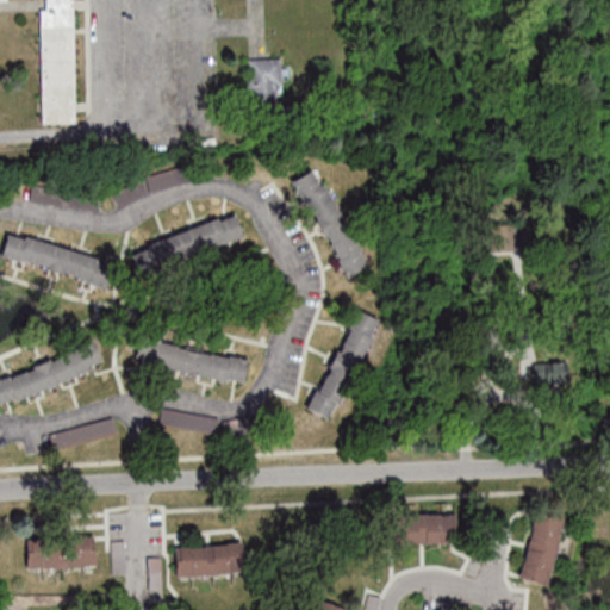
[(41,0),(42,123),(76,123),(74,0),(41,0)]
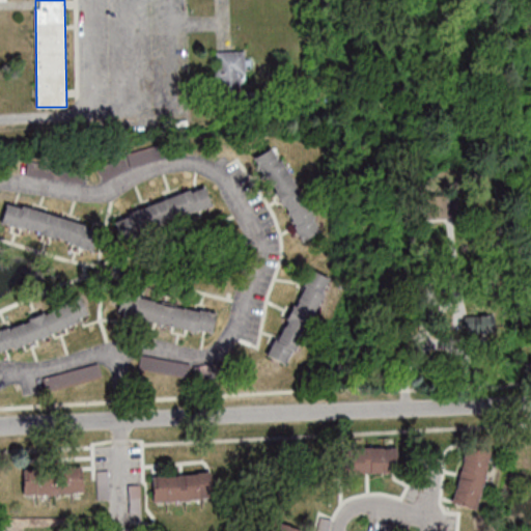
[(246,51),(216,51),(216,90),(246,90),(246,51)]
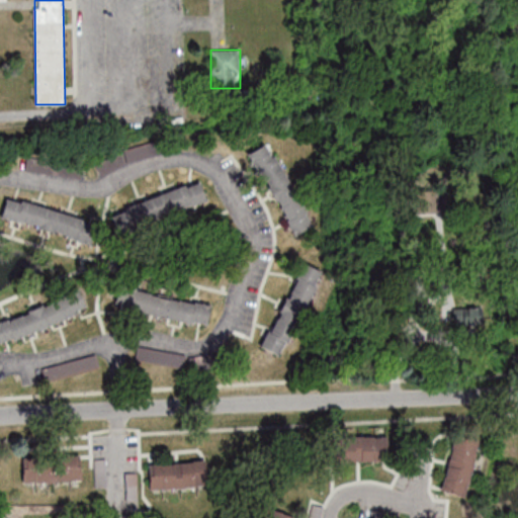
[(250,151),(290,237),(312,227),(272,141),(250,151)]
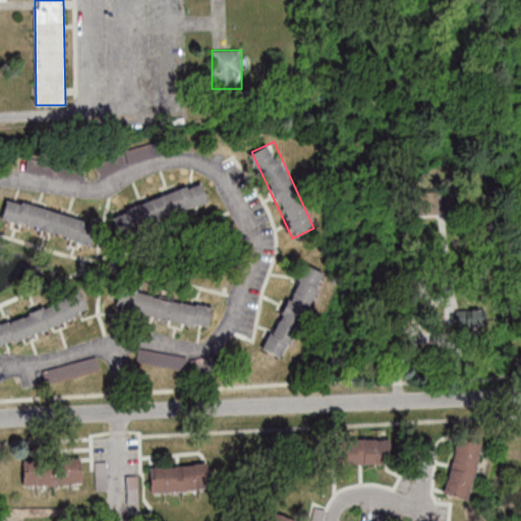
[(209,205),(203,183),(110,212),(116,233),(209,205)]
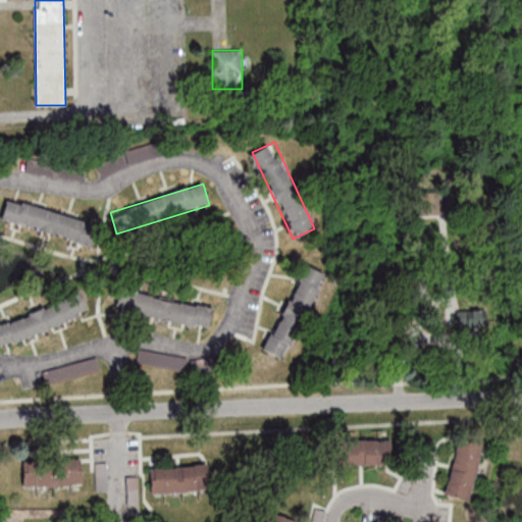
[(440,187),(415,187),(415,214),(440,214),(440,187)]
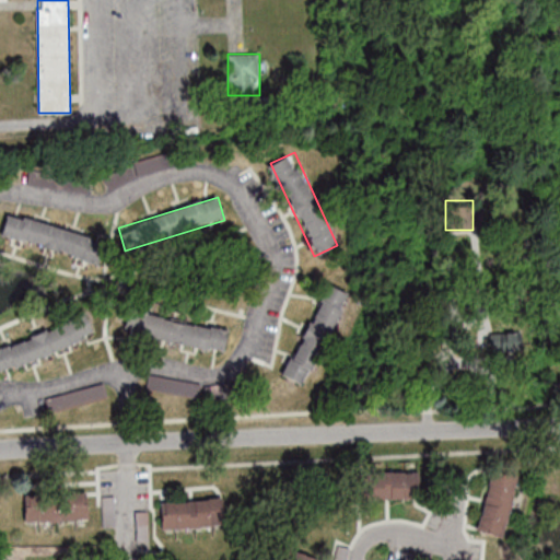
[(7,212),(0,236),(101,264),(107,240),(7,212)]
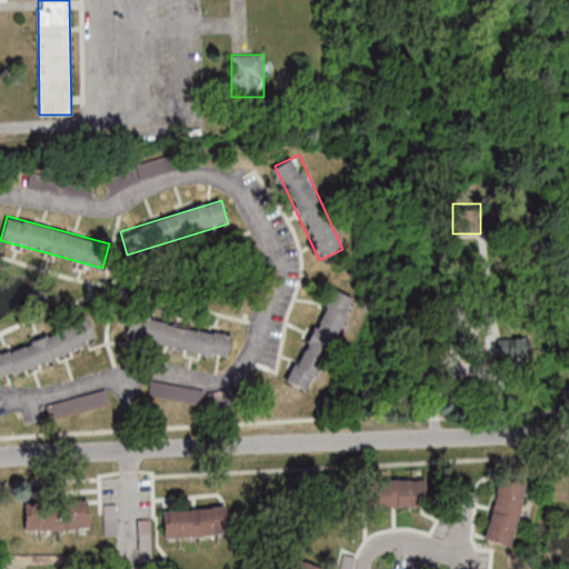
[(312,395),(351,297),(328,287),(289,385),(312,395)]
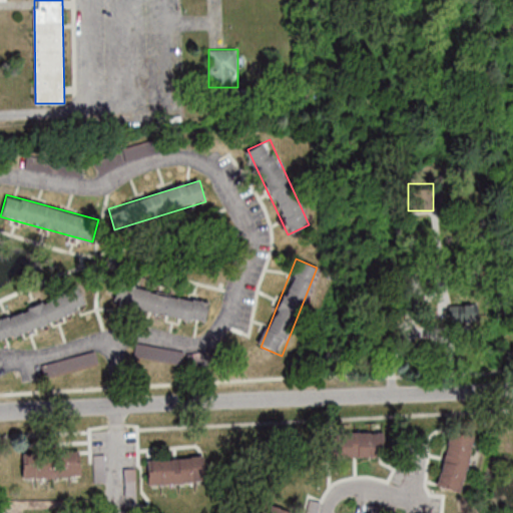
[(204,323),(208,301),(117,283),(113,305),(204,323)]
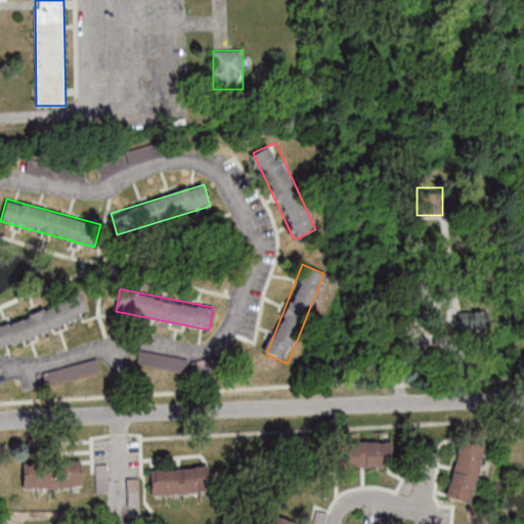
[(0,322),(0,346),(89,316),(82,295),(0,322)]
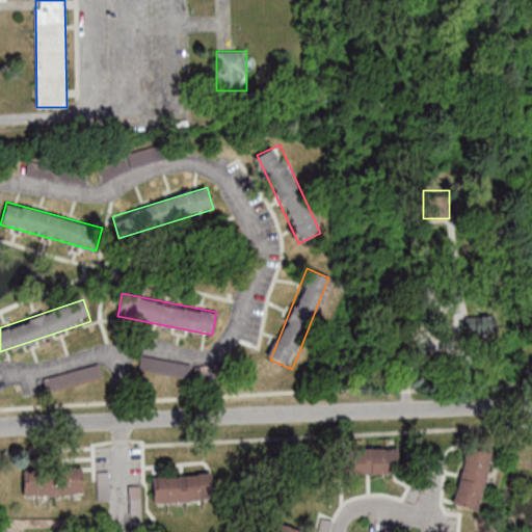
[(138,370),(188,378),(190,364),(140,356),(138,370)]
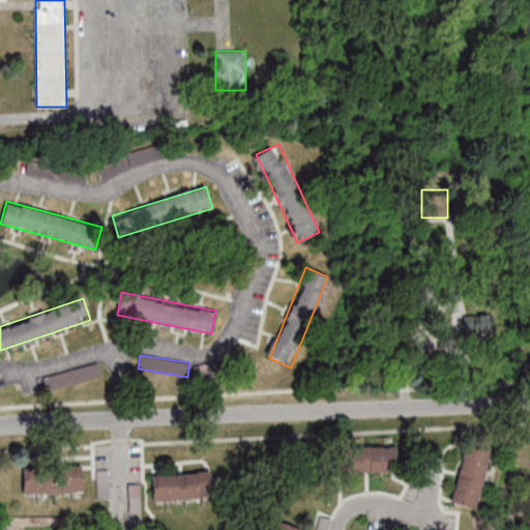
[(42,375),(46,389),(101,377),(99,363),(42,375)]
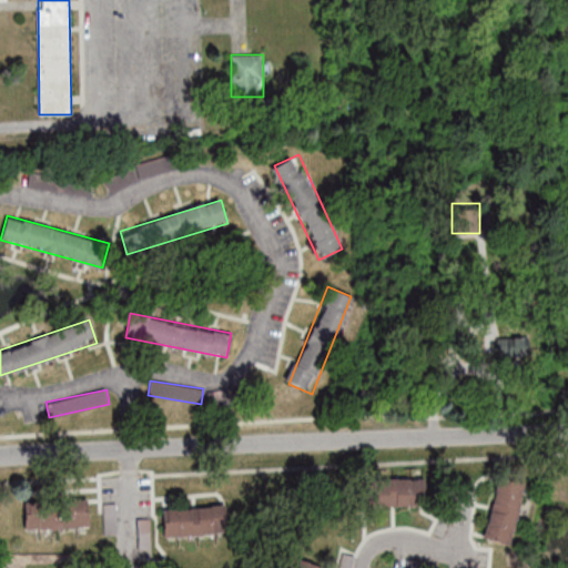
[(484,538),(513,545),(526,482),(497,475),(484,538)]
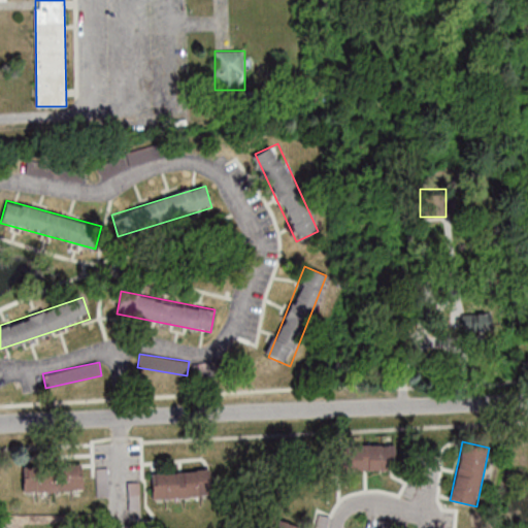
[(389,470),(389,446),(344,446),(344,470),(389,470)]
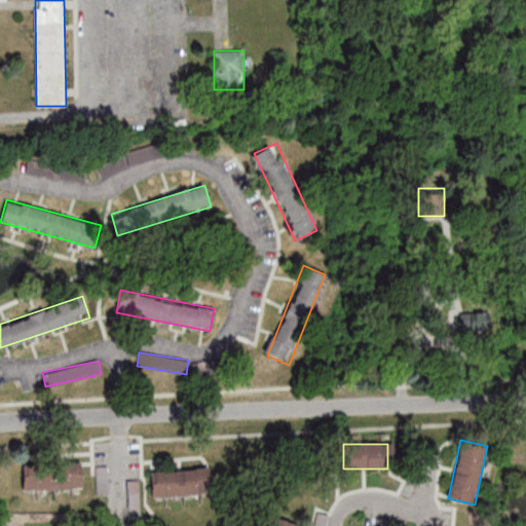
[(23,463),(23,489),(82,489),(82,463),(23,463)]
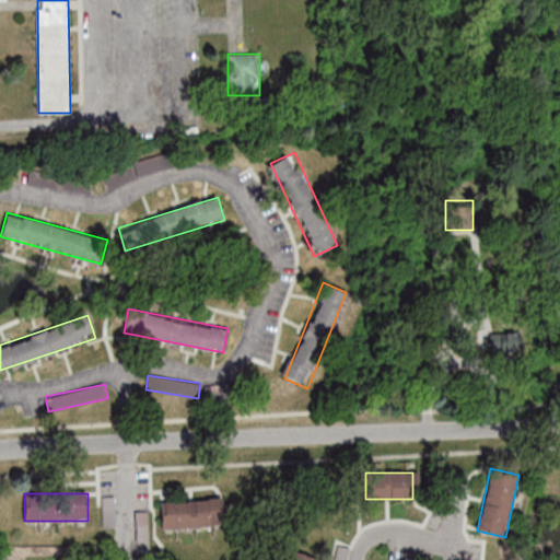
[(161,502),(162,528),(222,526),(221,500),(161,502)]
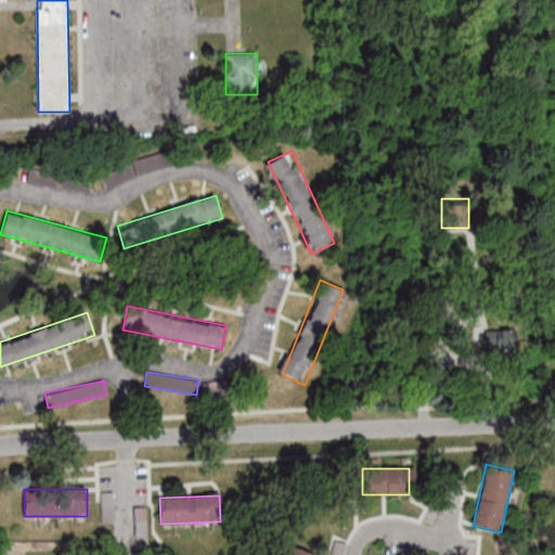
[(137,536),(146,536),(146,507),(137,507),(137,536)]
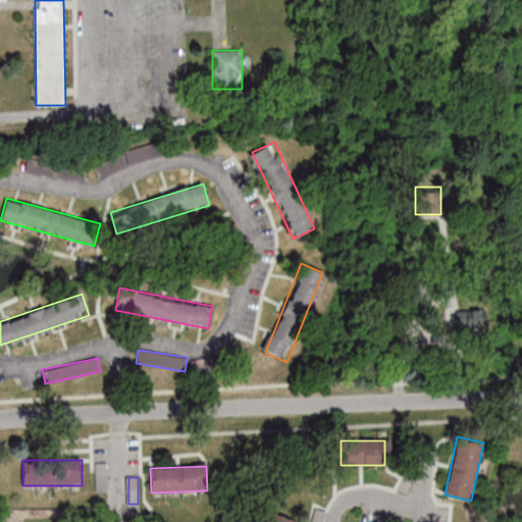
[(312,521),(322,521),(324,510),(314,509),(312,521)]
